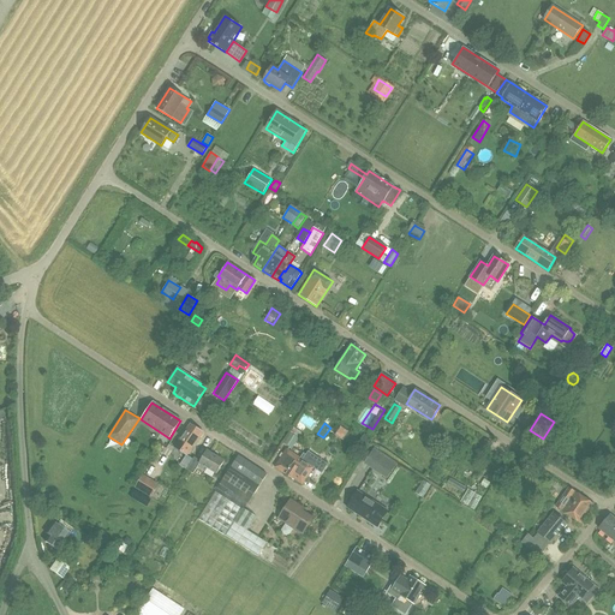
[(189,425),(174,447),(187,455),(189,453),(193,455),(199,446),(196,443),(202,434),(189,425)]
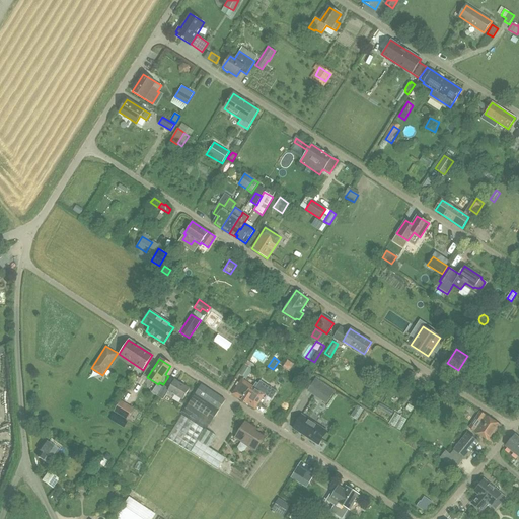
[(238,374),(246,379),(252,370),(250,369),(253,364),(247,360),(238,374)]
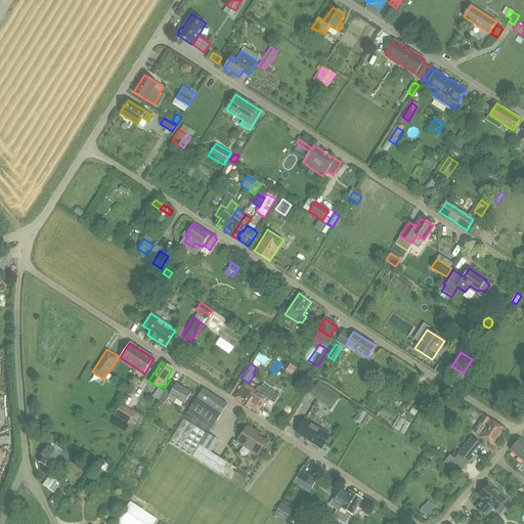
[(310,370),(305,378),(311,382),(316,375),(310,370)]
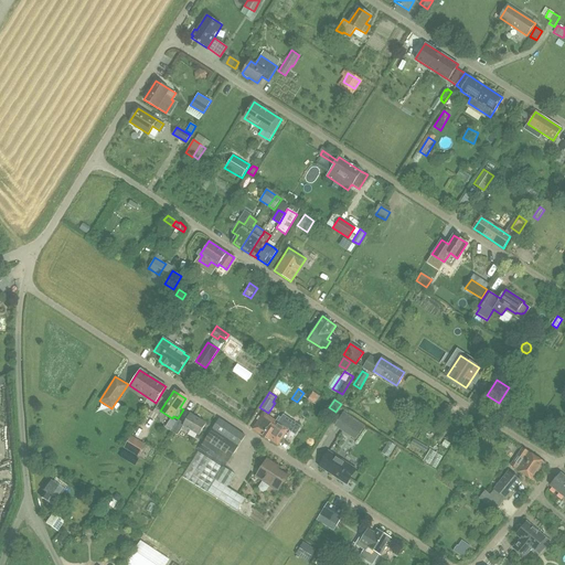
[(448,405),(444,411),(449,414),(454,408),(448,405)]
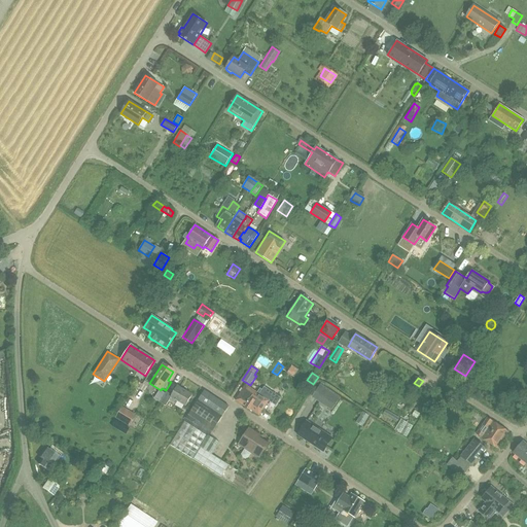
[(245,385),(236,400),(243,405),(242,406),(244,408),(255,391),(245,385)]
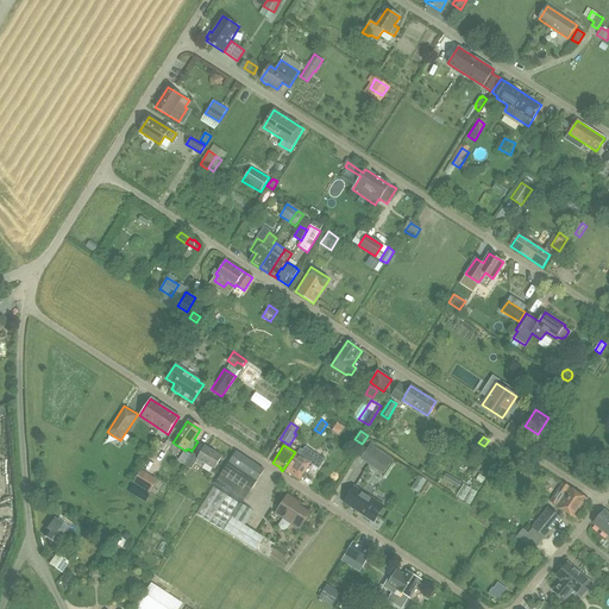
[(196,459),(198,459),(214,469),(223,456),(205,446),(199,456),(196,459)]
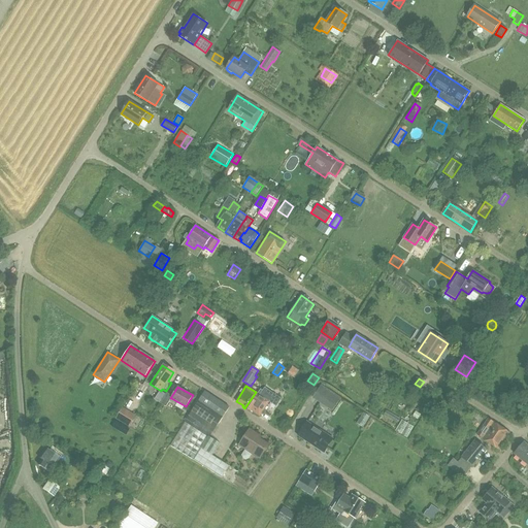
[(320,400),(328,405),(334,396),(326,391),(320,400)]
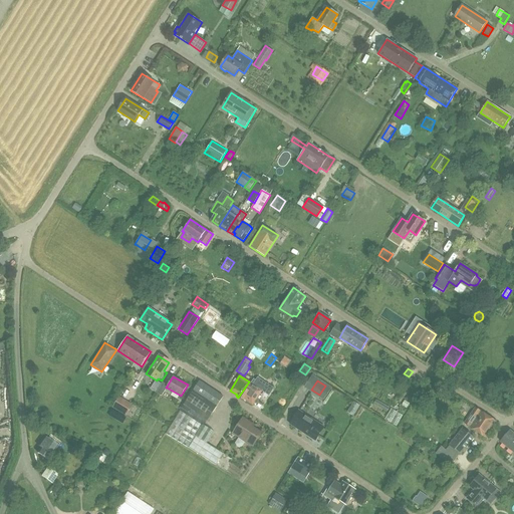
[(180,411),(204,426),(223,397),(200,381),(180,411)]
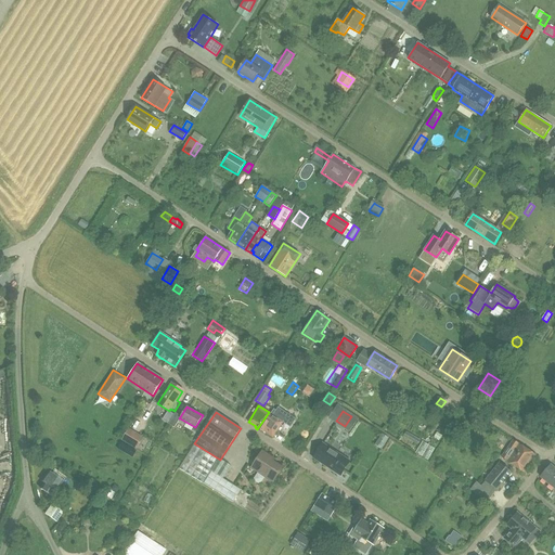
[(269,412),(257,429),(260,431),(261,430),(263,431),(273,437),(283,422),(269,412)]
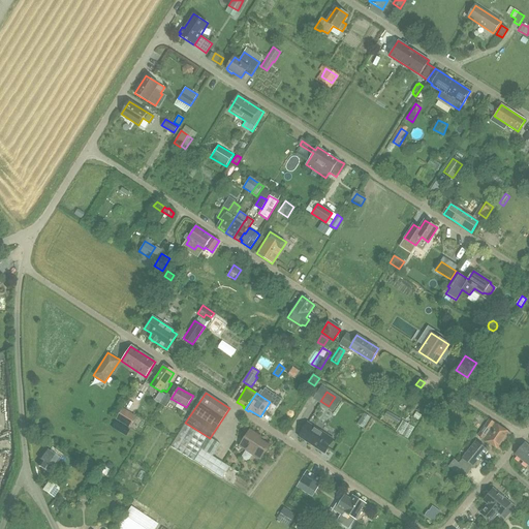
[(122,408),(116,419),(129,428),(135,416),(122,408)]
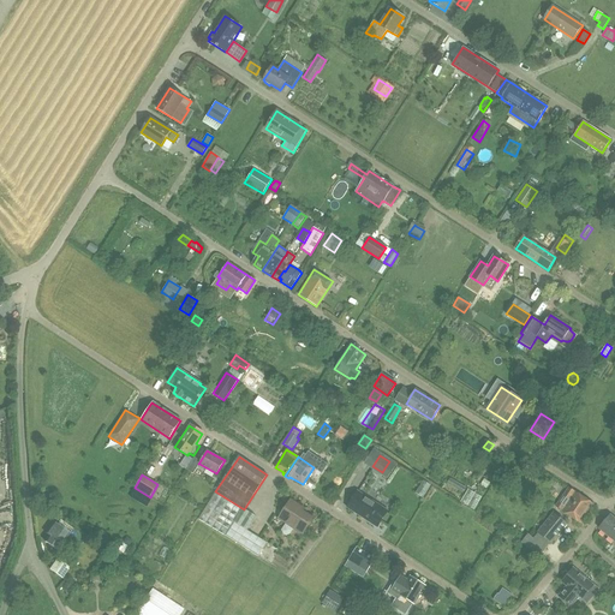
[(568,487),(555,506),(561,511),(580,524),(593,505),(568,487)]
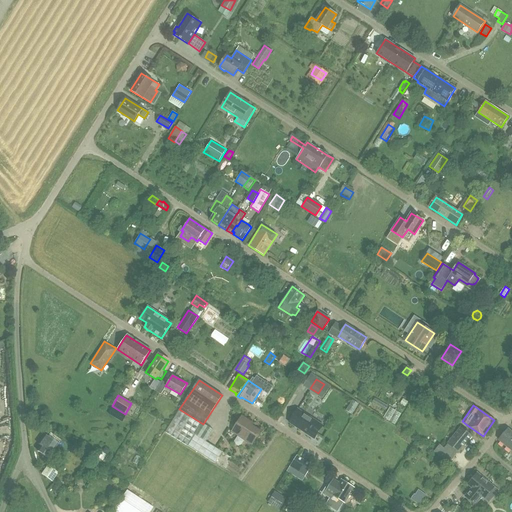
[(291,422),(316,438),(324,425),(300,408),(291,422)]
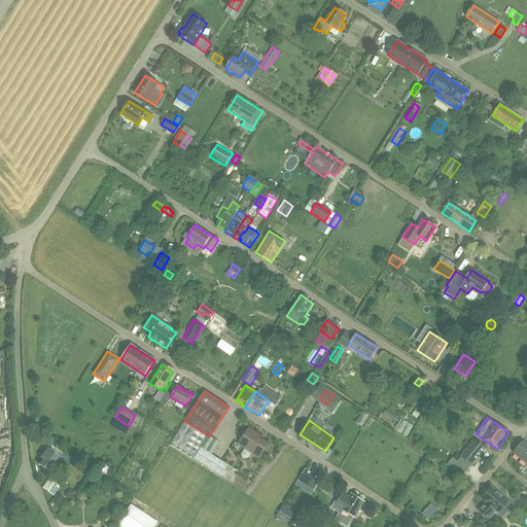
[(185,422),(170,445),(221,477),(229,465),(212,454),(218,444),(185,422)]
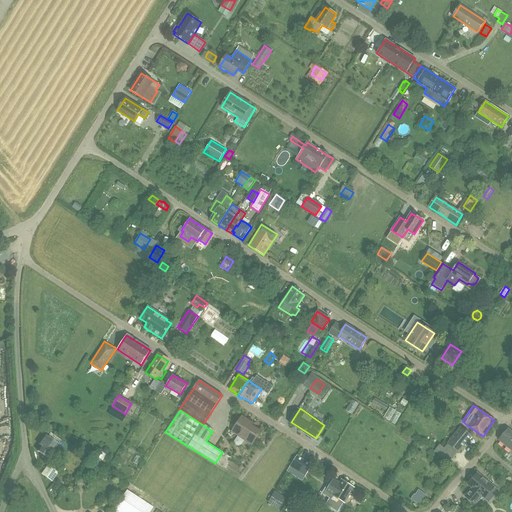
[(232,432),(252,444),(260,431),(248,423),(249,421),(242,416),(232,432)]
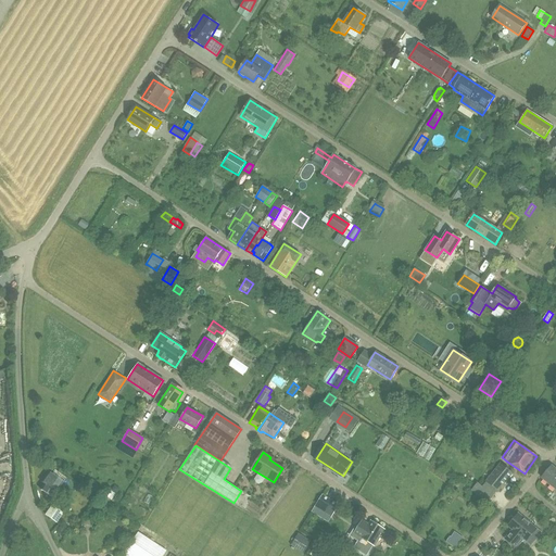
[(485,481),(497,492),(513,474),(501,464),(485,481)]
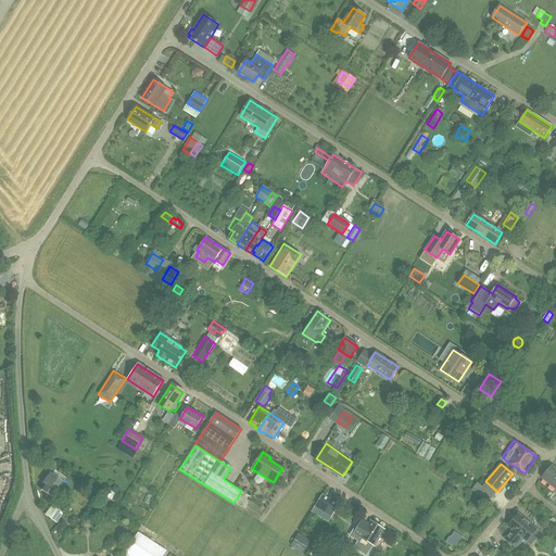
[(541,478),(555,490),(555,469),(552,466),(541,478)]
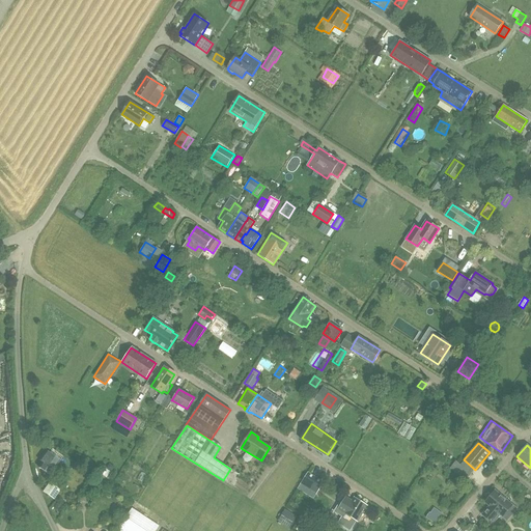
[(59,460),(48,453),(46,451),(39,460),(42,462),(38,467),(49,475),(59,462),(59,460)]
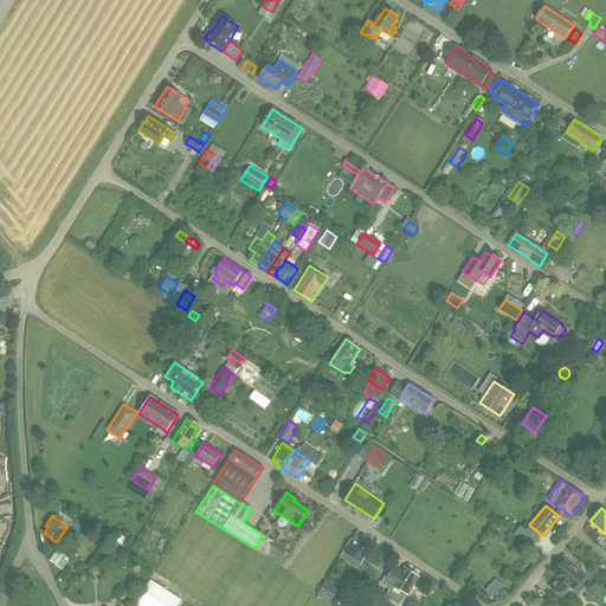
[(345,553),(361,563),(369,550),(354,541),(345,553)]
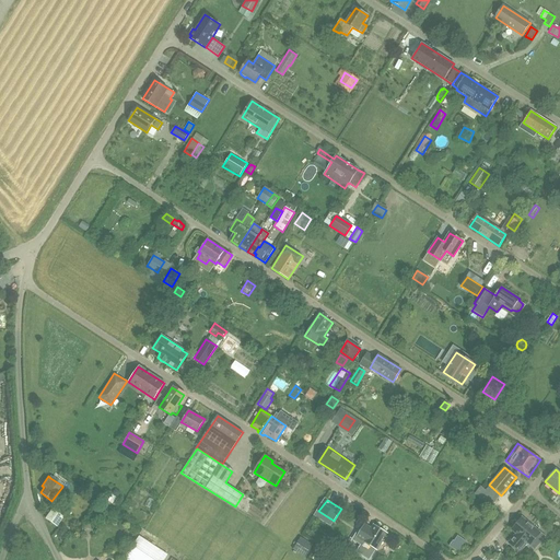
[(45,518),(57,527),(63,516),(53,508),(45,518)]
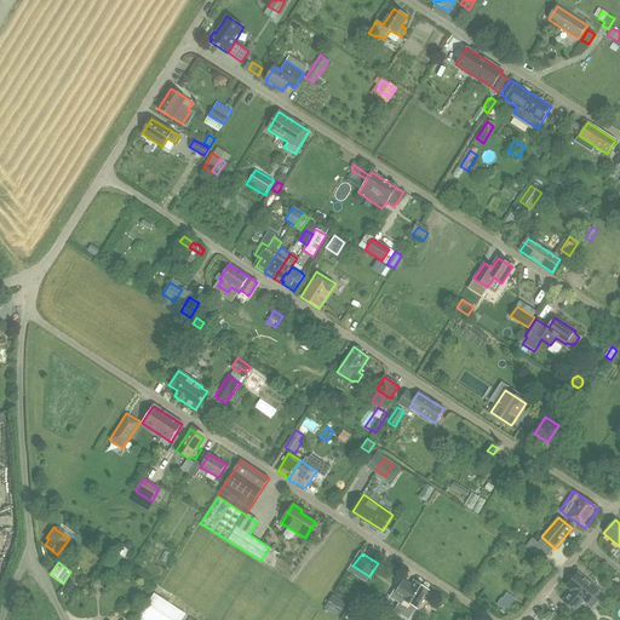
[(563,601),(575,612),(584,601),(587,603),(598,590),(578,573),(567,586),(572,591),(563,601)]
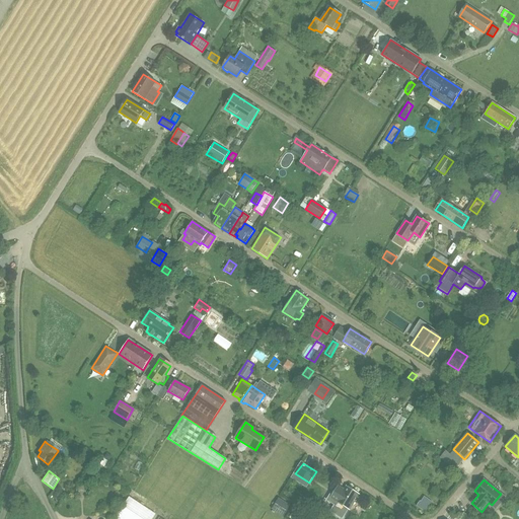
[(328,501),(336,505),(330,512),(340,518),(342,518),(349,509),(349,510),(359,495),(346,487),(344,490),(338,486),(328,501)]
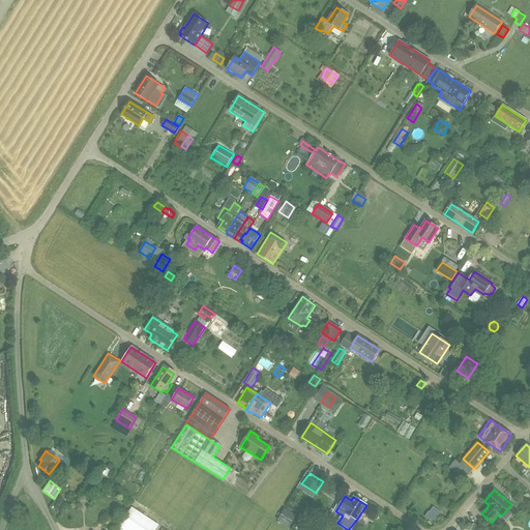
[(165,529),(163,528),(158,525),(155,523),(157,518),(151,513),(151,512),(143,507),(142,508),(135,503),(131,507),(117,529),(118,529),(165,529)]
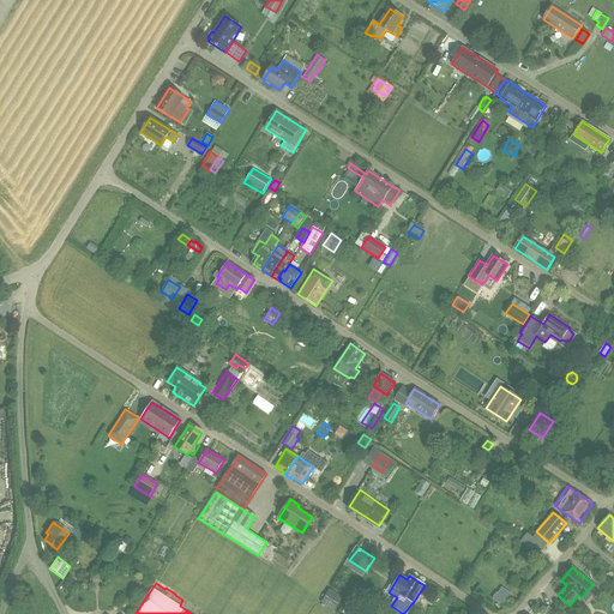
[(335,612),(343,599),(330,589),(320,602),(335,612)]
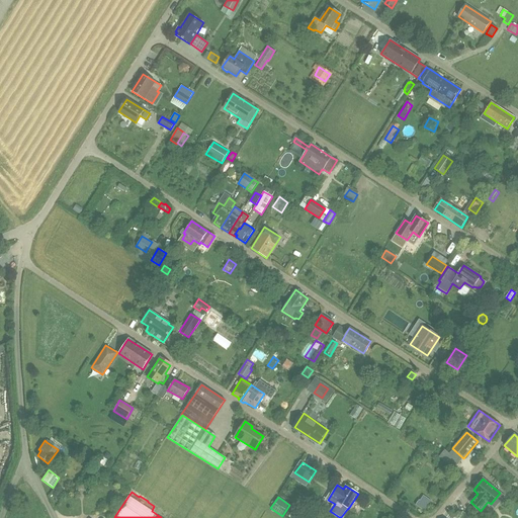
[(424,502),(419,499),(415,505),(424,511),(428,506),(431,501),(427,498),(424,502)]
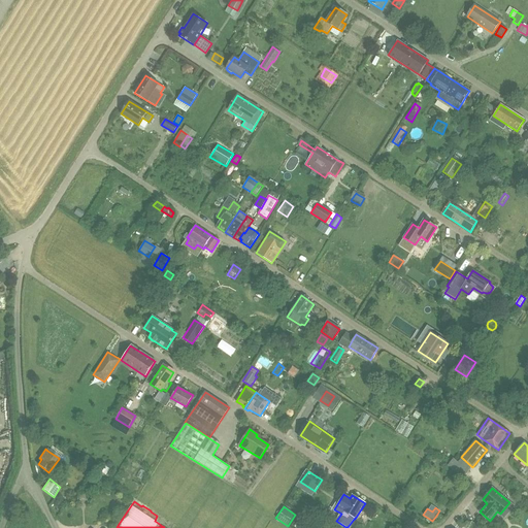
[(370,525),(373,527),(387,527),(395,520),(385,509),(370,525)]
